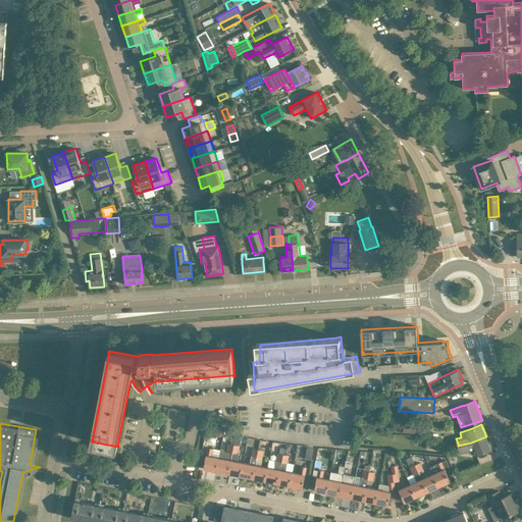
[(491,450),(490,448),(492,446),(490,442),(488,442),(486,436),(471,442),(458,446),(460,454),(474,450),(476,456),(491,450)]
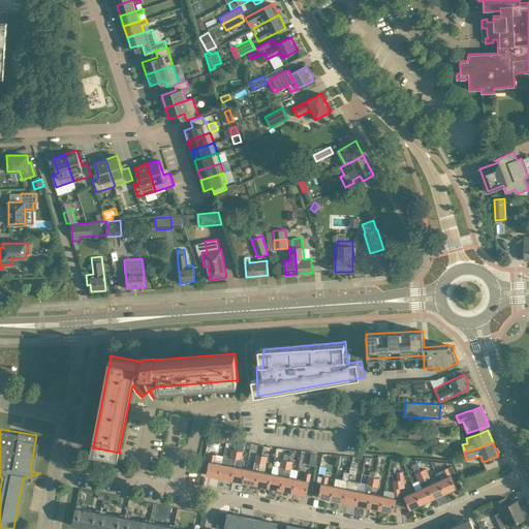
[(428,444),(428,453),(436,453),(436,444),(428,444)]
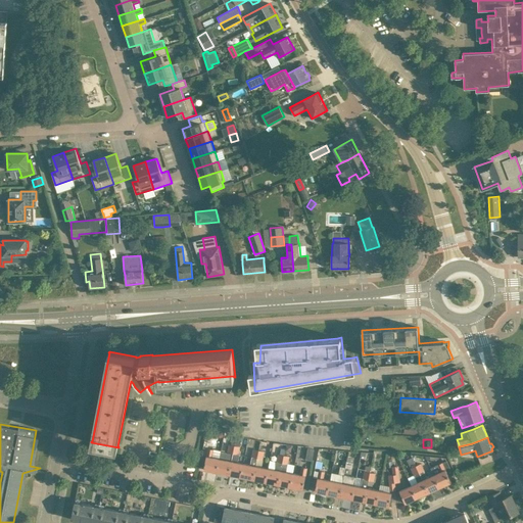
[(258,449),(259,450),(257,458),(264,459),(265,452),(265,450),(266,441),(260,440),(258,449)]
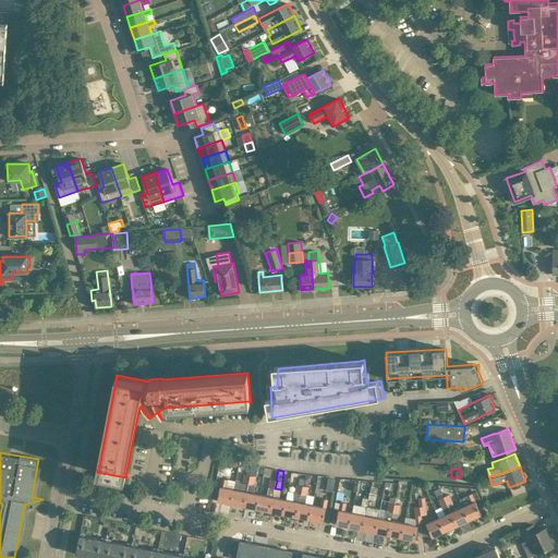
[(250,475),(249,483),(249,484),(244,506),(257,508),(261,494),(254,493),(256,484),(255,484),(256,476),(250,475)]
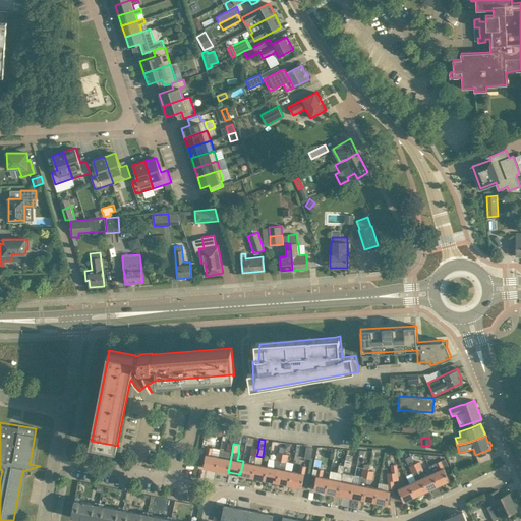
[(311,459),(313,447),(306,446),(304,458),(311,459)]
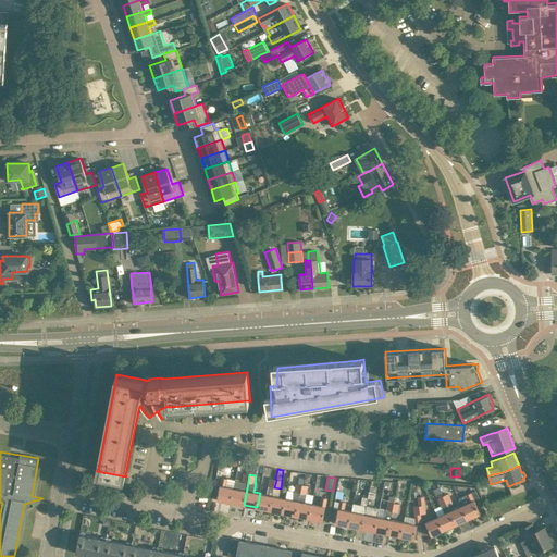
[(218,499),(231,503),(233,487),(226,486),(227,479),(222,478),(218,499)]
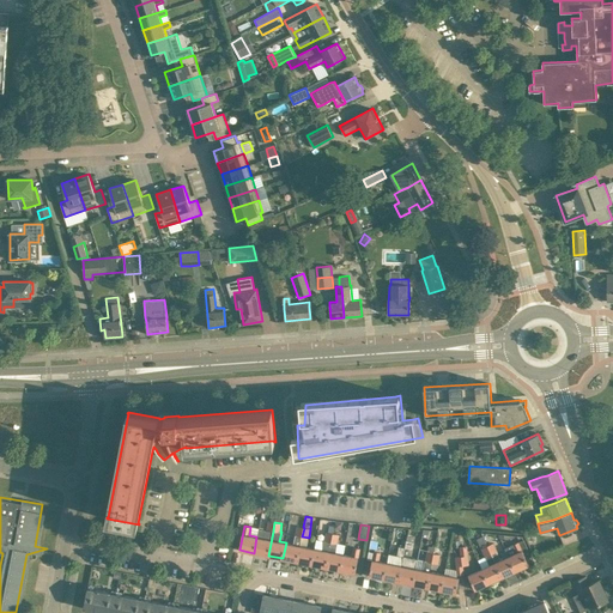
[(286,542),(283,558),(297,562),(301,546),(302,536),(304,528),(303,527),(297,526),(295,535),(296,535),(293,545),(293,544),(286,542)]
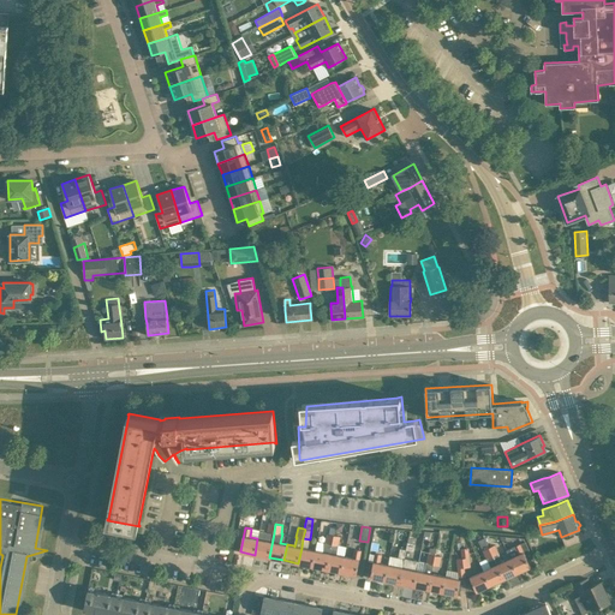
[(269,557),(274,533),(260,531),(257,538),(255,555),(269,557)]
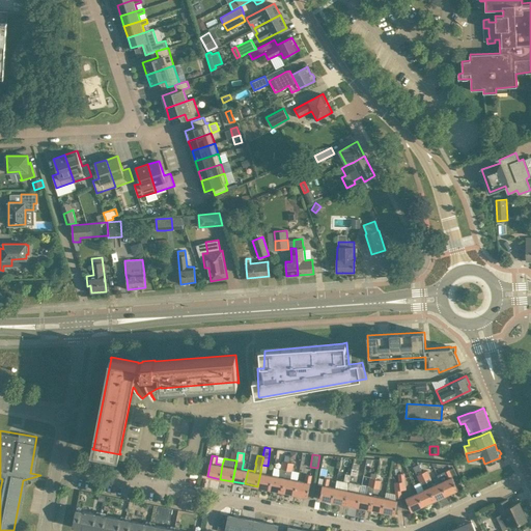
[(270,488),(282,492),(288,462),(283,460),(281,469),(280,469),(279,476),(273,475),(270,488)]
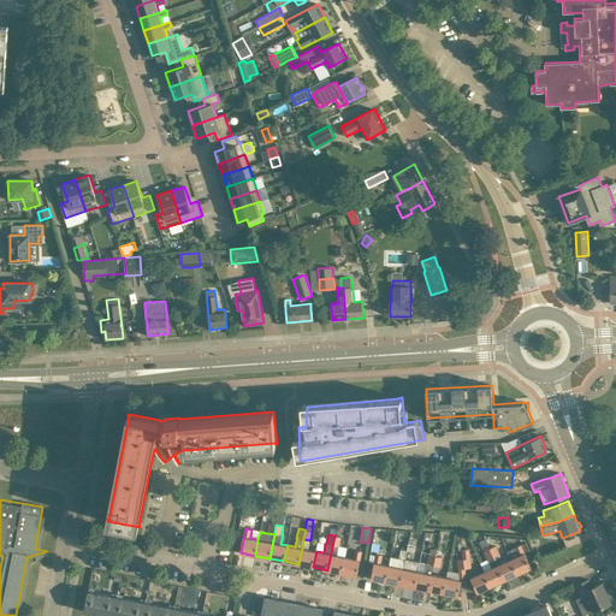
[(327,570),(343,573),(345,557),(338,556),(341,537),(335,535),(327,570)]
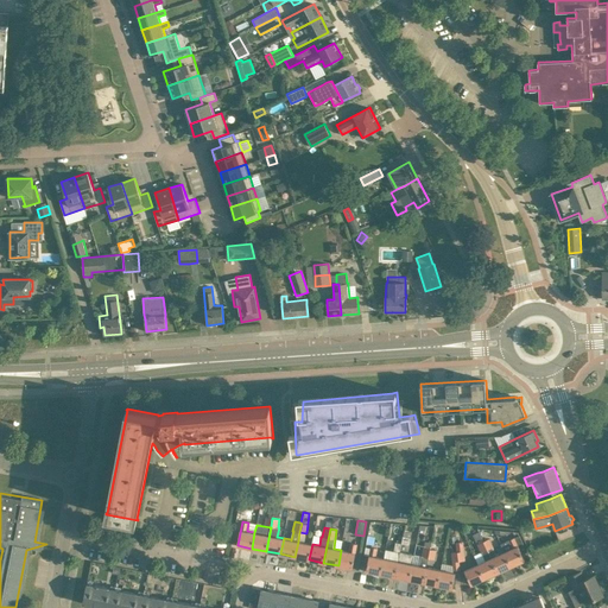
[(482,539),(482,537),(480,532),(473,534),(476,542),(482,539)]
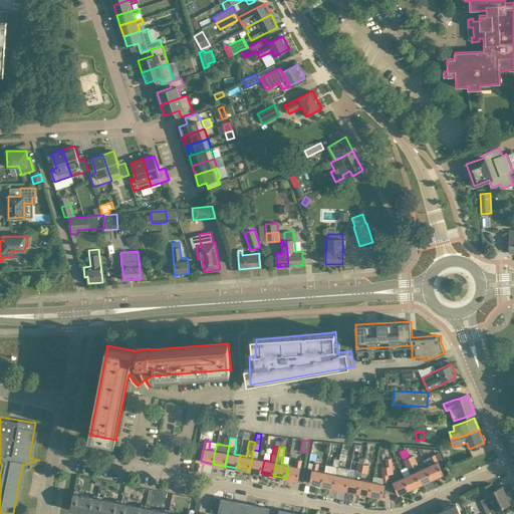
[(444,474),(438,462),(443,459),(439,453),(424,460),(433,479),(444,474)]
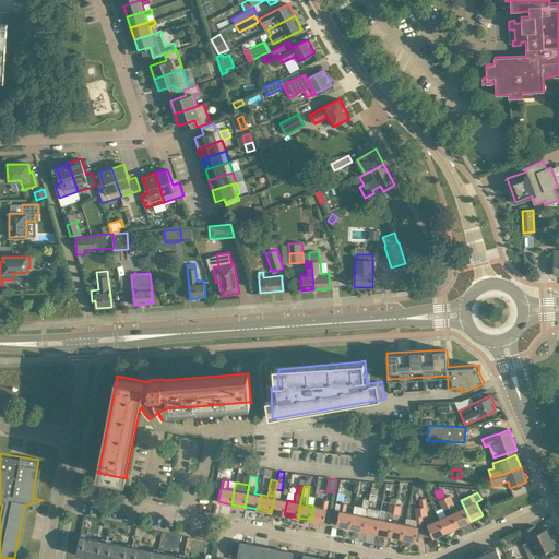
[(450,495),(449,496),(444,497),(458,526),(471,521),(461,500),(460,500),(463,508),(458,510),(450,495)]
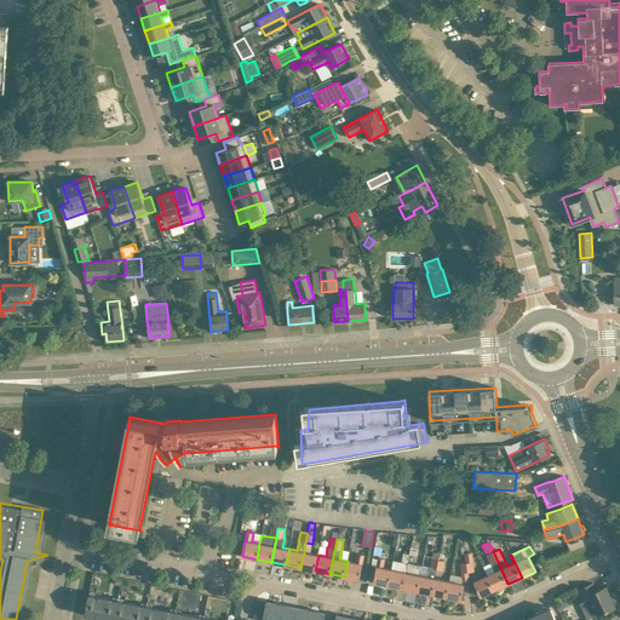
[(507,584),(493,551),(487,555),(494,572),(488,575),(494,590),(507,584)]
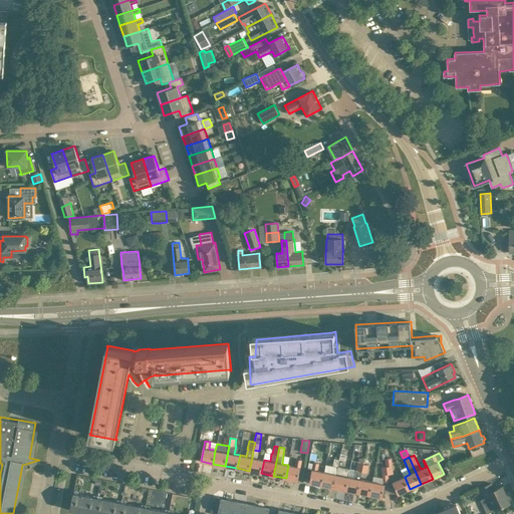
[(261,473),(264,460),(252,458),(249,471),(261,473)]
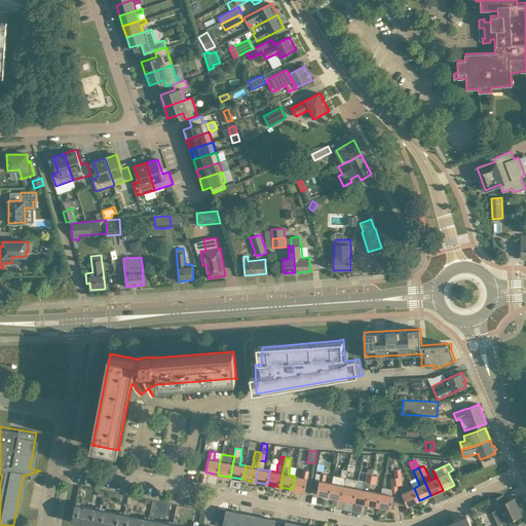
[(371,483),(372,475),(367,474),(368,468),(367,468),(363,489),(357,488),(354,501),(367,503),(369,490),(371,483)]
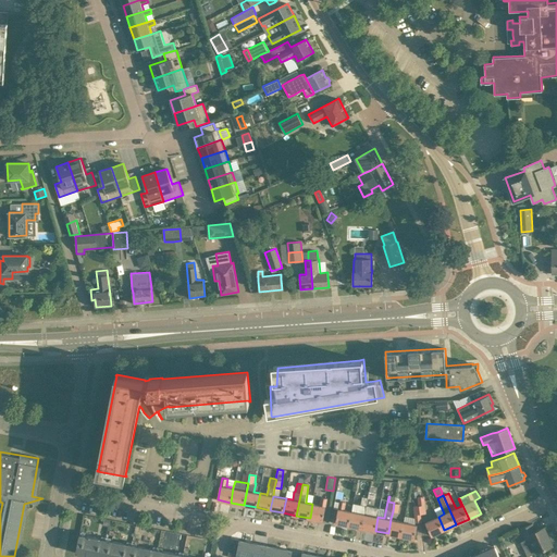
[(320,505),(312,504),(310,518),(323,520),(327,498),(321,497),(320,505)]
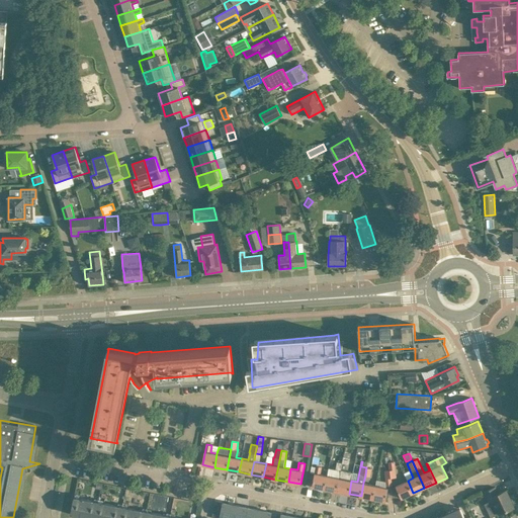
[(312,487),(324,489),(327,476),(321,475),(322,466),(316,465),(312,487)]
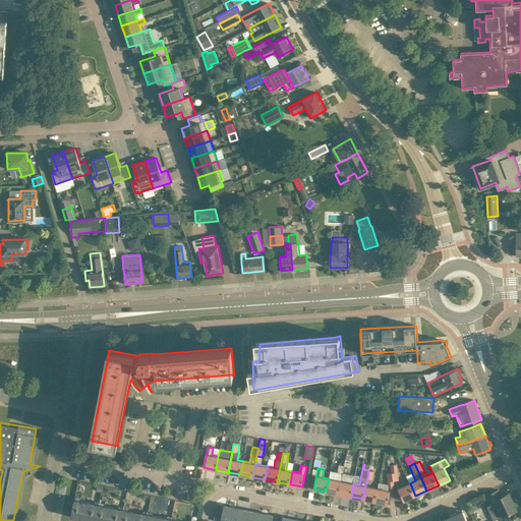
[(339,495),(351,497),(353,483),(355,475),(343,472),(343,473),(341,480),(339,495)]
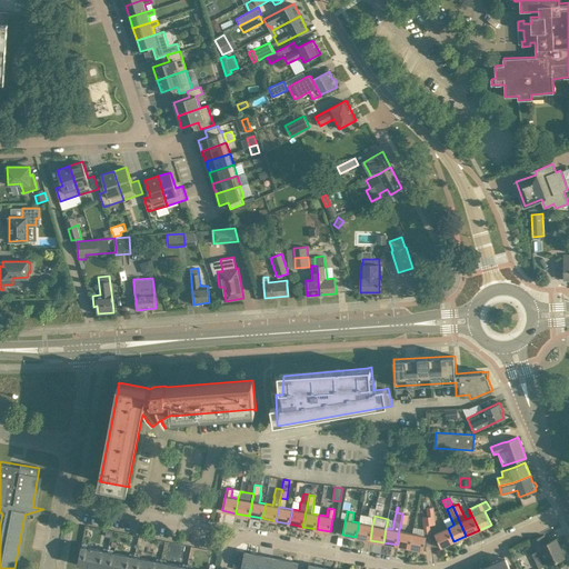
[(430,532),(429,525),(428,517),(421,517),(423,528),(415,527),(412,532),(410,548),(423,550),(427,536),(425,535),(425,533),(430,532)]
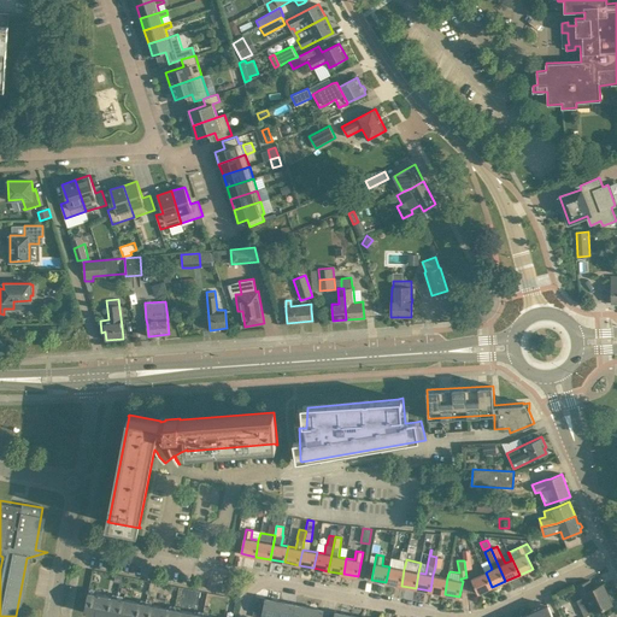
[(386,582),(401,586),(404,569),(389,566),(386,582)]
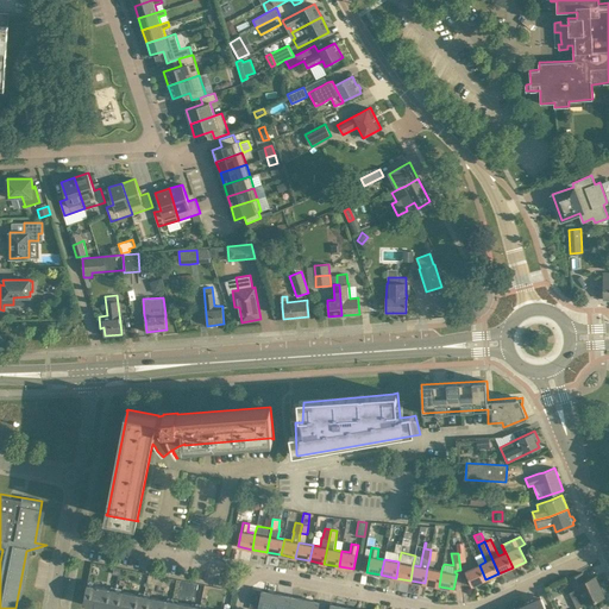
[(82,560),(81,575),(88,576),(90,562),(82,560)]
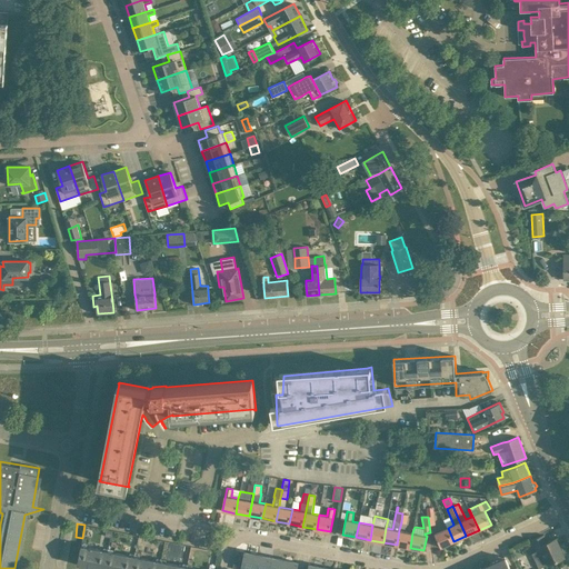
[(453,541),(448,528),(442,530),(441,527),(437,528),(436,531),(437,533),(435,533),(437,537),(441,547),(453,541)]
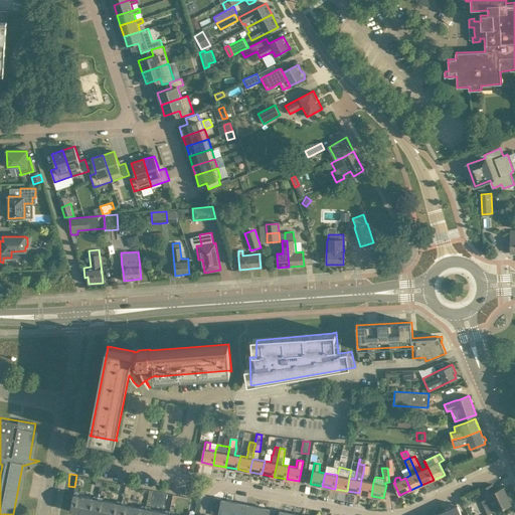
[(359,493),(371,496),(373,482),(361,480),(359,493)]
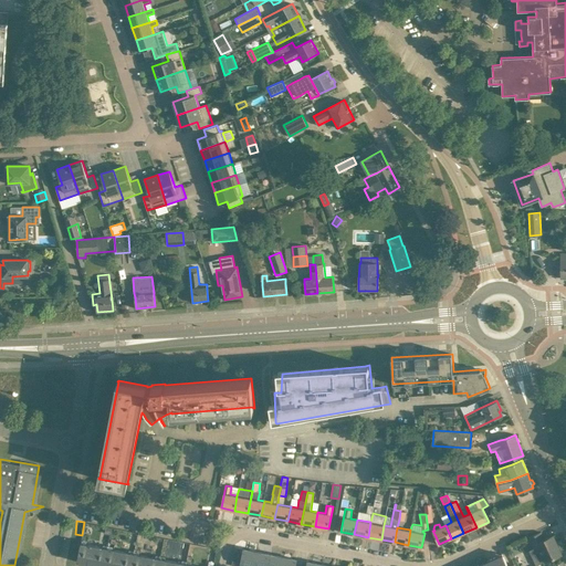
[(528,537),(533,548),(530,549),(536,565),(545,561),(545,562),(562,554),(553,535),(544,540),(541,532),(528,537)]
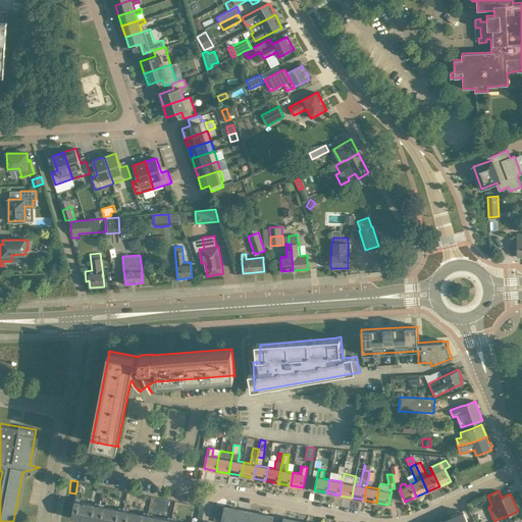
[(74,501),(71,518),(73,518),(76,519),(84,520),(86,521),(93,521),(96,521),(99,506),(74,501)]
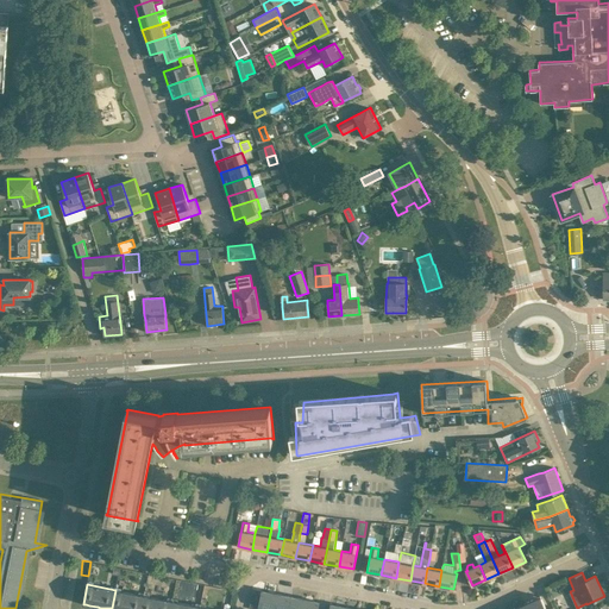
[(115,590),(112,608),(140,608),(144,595),(115,590)]
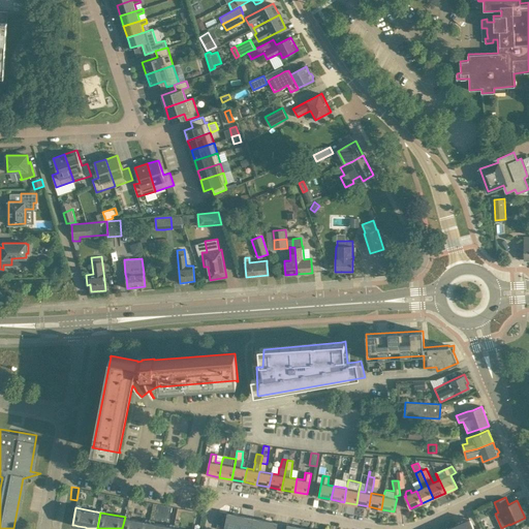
[(229,528),(230,528),(238,528),(240,516),(227,512),(223,528),(229,528)]
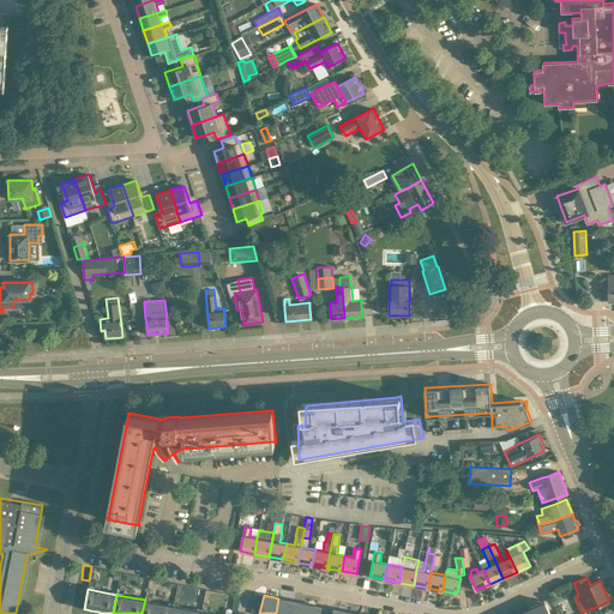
[(145,600),(142,613),(172,613),(174,606),(151,602),(152,597),(146,596),(145,600)]
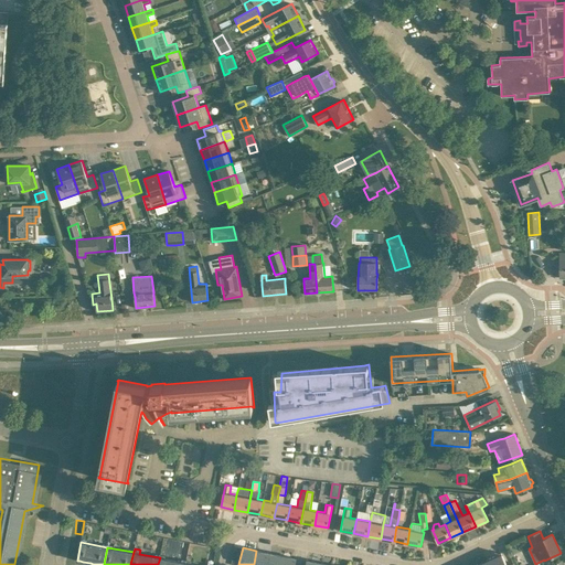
[(267,564),(269,553),(256,551),(254,564),(267,564)]
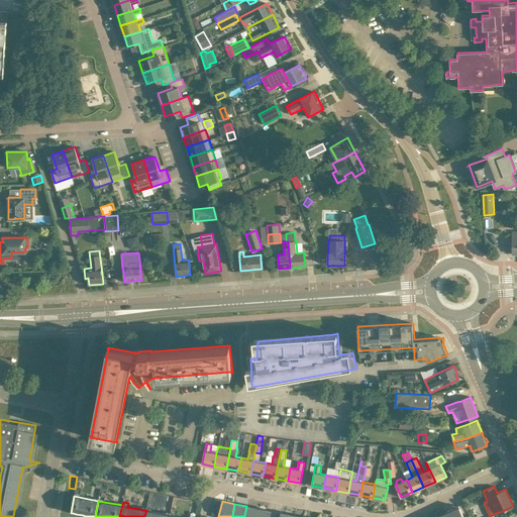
[(256,516),(259,509),(246,506),(244,516),(256,516)]
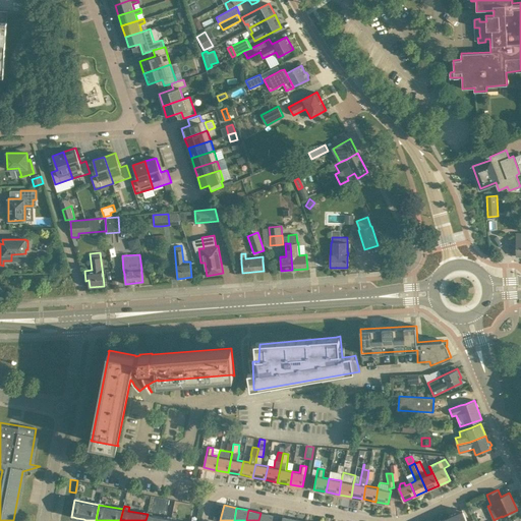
[(467,520),(462,510),(449,516),(451,520),(474,520),(474,519),(473,519),(468,520),(467,520)]
